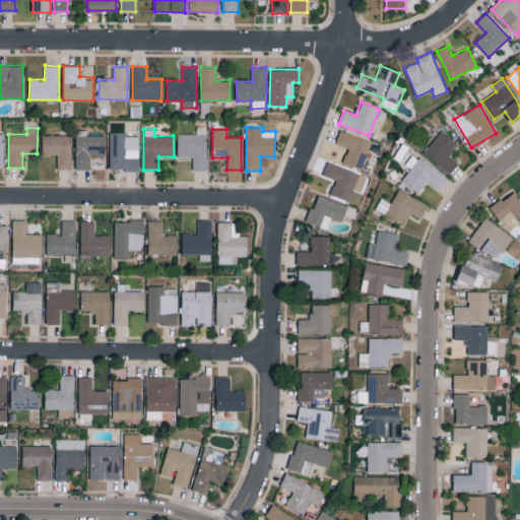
[(362,169),(372,141),(340,130),(335,143),(348,147),(343,163),(362,169)]
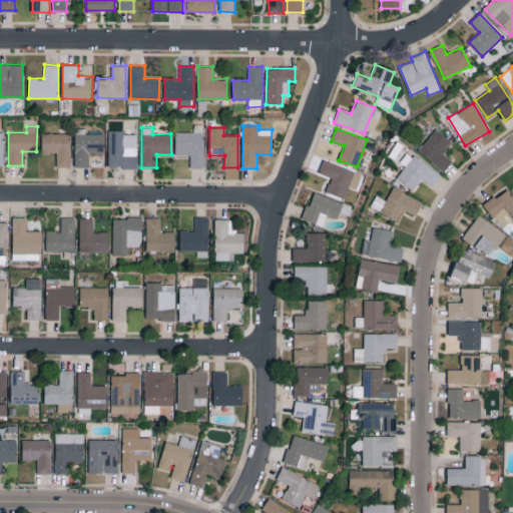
[(442,152),(452,141),(436,128),(418,150),(444,170),(452,160),(442,152)]
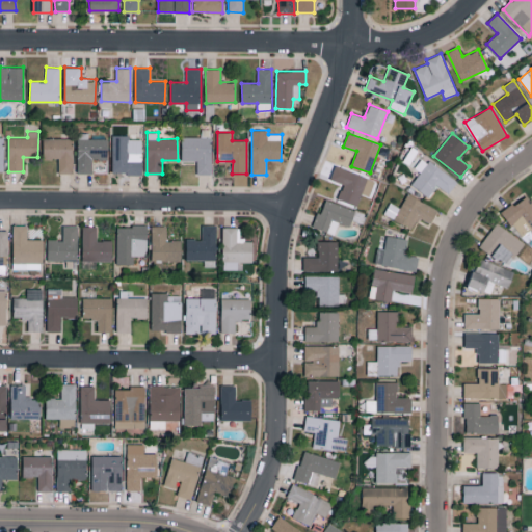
[(129,135),(112,135),(112,174),(141,174),(141,150),(129,151),(129,135)]
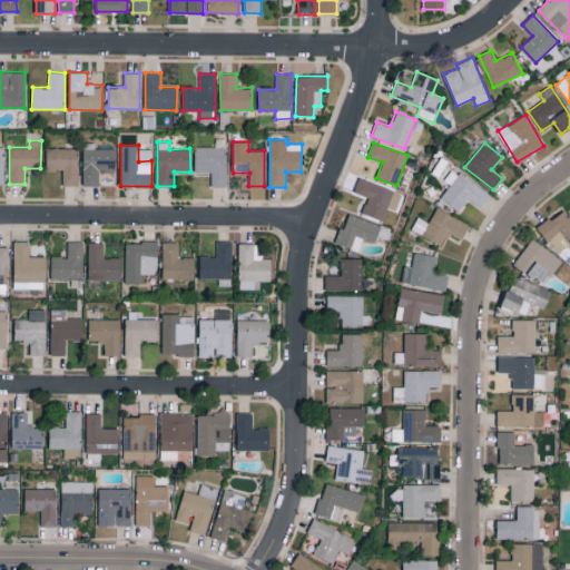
[(227,186),(227,147),(195,147),(195,172),(212,172),(212,186),(227,186)]
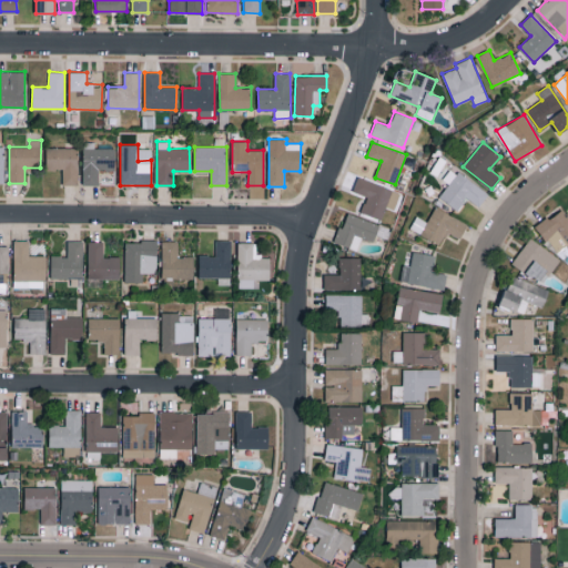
[(63,185),(78,184),(78,148),(46,148),(46,170),(62,170),(63,185)]
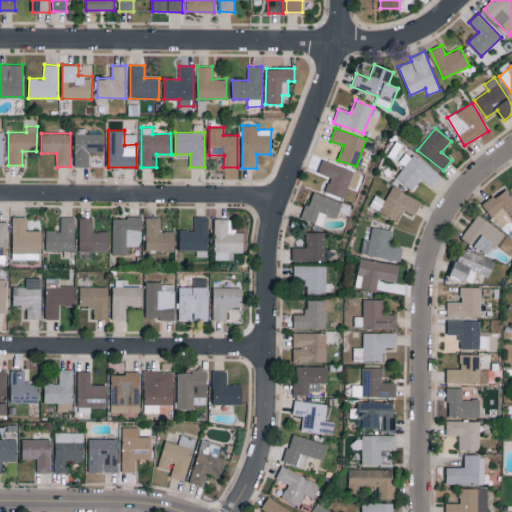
[(104,133),(75,133),(75,166),(89,167),(89,153),(103,153),(104,133)]
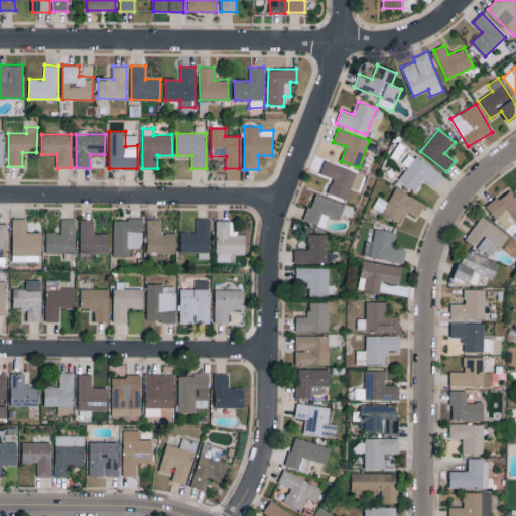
[(434,187),(443,176),(410,152),(402,162),(407,166),(399,178),(415,190),(424,179),(434,187)]
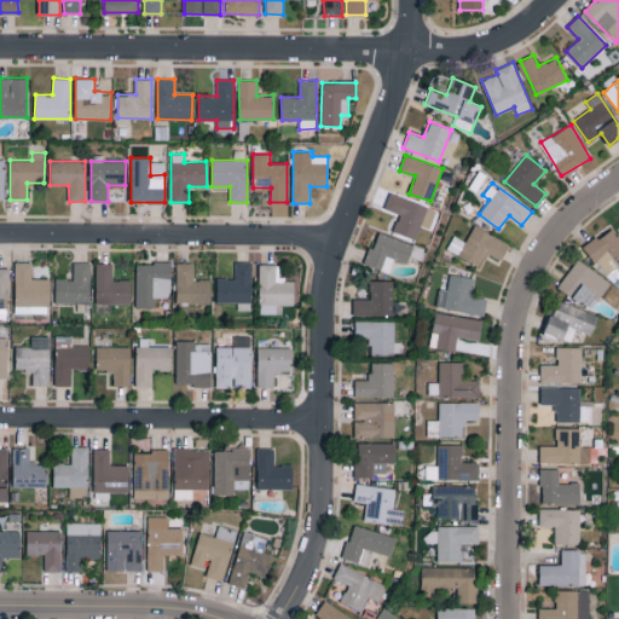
[(437,210),(391,192),(385,208),(399,214),(393,231),(416,239),(421,226),(429,229),(437,210)]
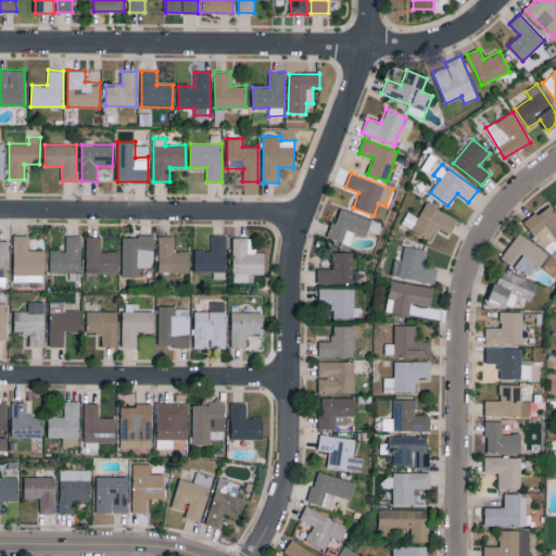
[(450,234),(457,218),(426,202),(418,216),(407,211),(401,224),(432,240),(438,228),(450,234)]
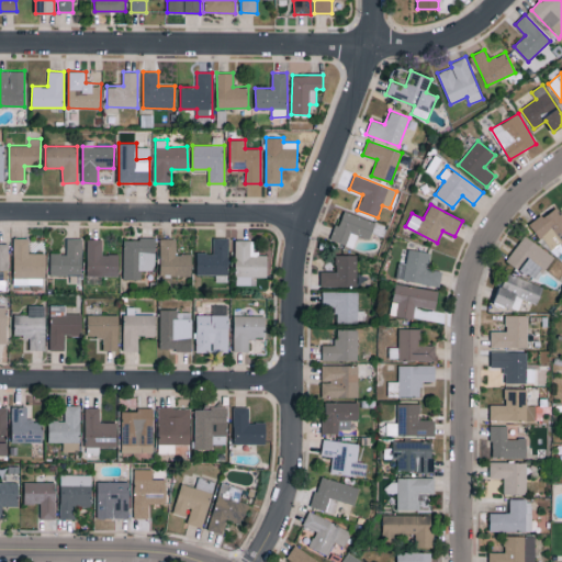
[(551,251),(561,244),(561,245),(561,215),(554,205),(530,224),(551,251)]
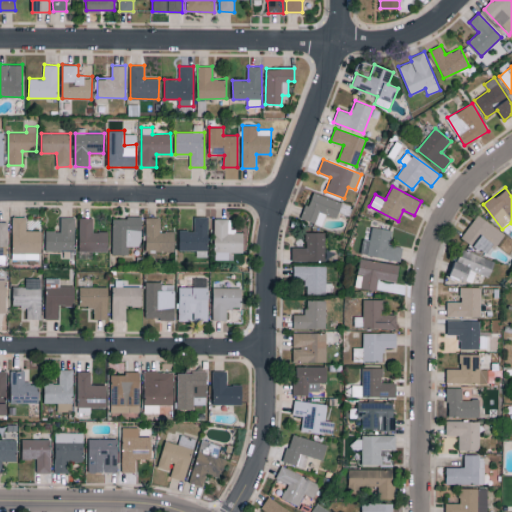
[(326,214),(337,218),(342,201),(311,192),(302,219),(322,225),(326,214)]
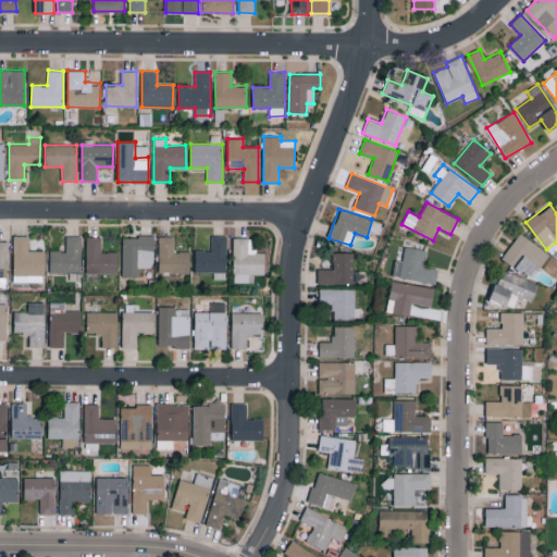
[(549,251),(517,234),(503,260),(534,277),(549,251)]
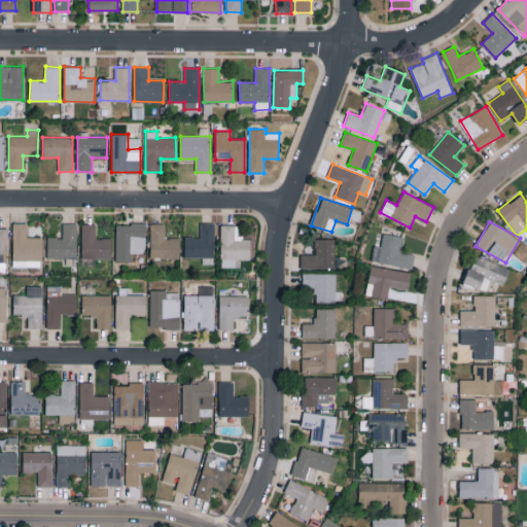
[(214,223),(200,222),(200,237),(184,237),(184,257),(202,257),(202,264),(213,264),(214,223)]
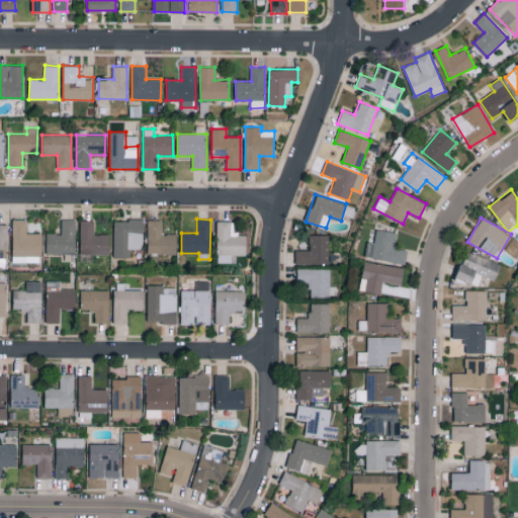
[(42,233),(26,234),(26,220),(12,220),(12,261),(25,261),(25,256),(42,256),(42,233)]
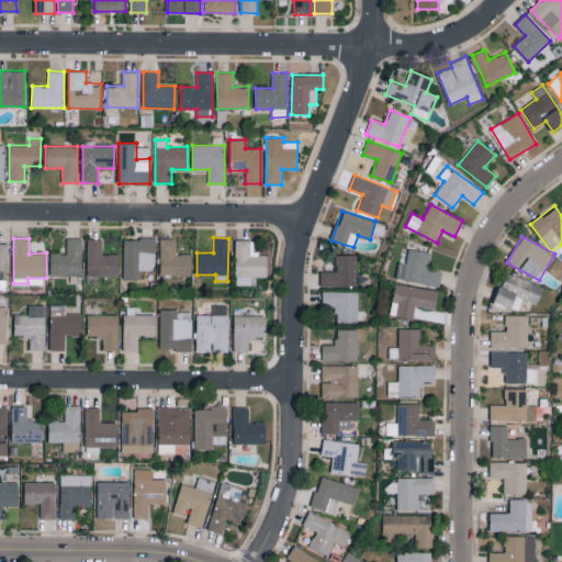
[(82,238),(66,238),(67,253),(49,254),(51,276),(82,274),(82,238)]
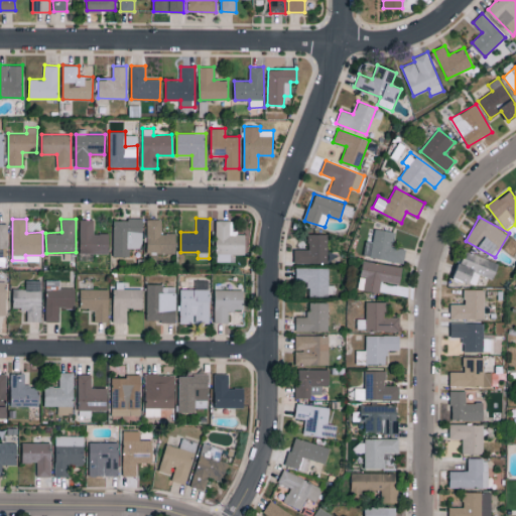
[(110,233),(94,233),(94,219),(81,219),(80,252),(109,253),(110,233)]
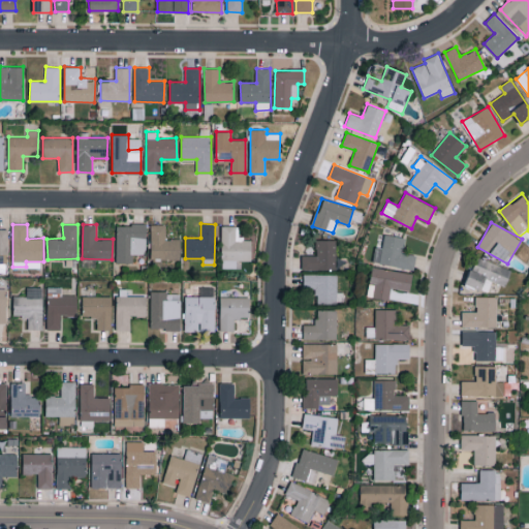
[(146,224),(116,224),(117,262),(133,261),(132,254),(146,254),(146,224)]
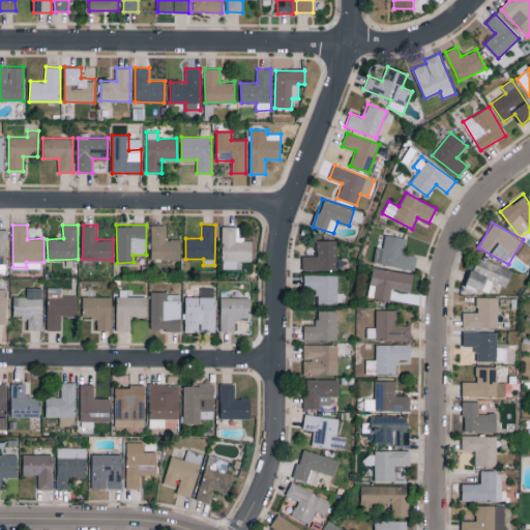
[(180,239),(166,239),(166,225),(150,225),(151,260),(181,260),(180,239)]
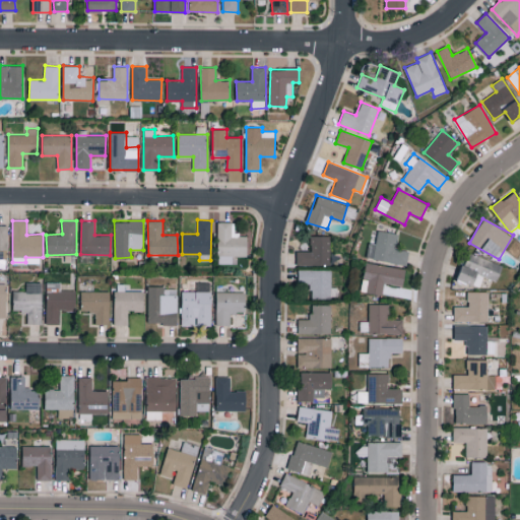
[(217,263),(233,263),(233,256),(247,256),(247,234),(234,235),(234,222),(217,222),(217,263)]
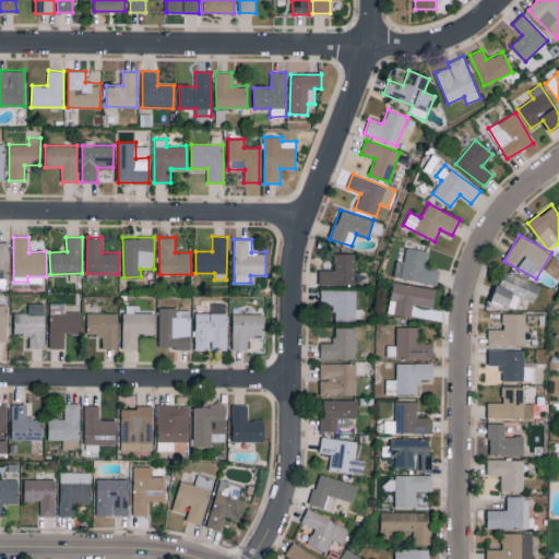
[(0,277),(8,278),(9,242),(0,241),(0,277)]
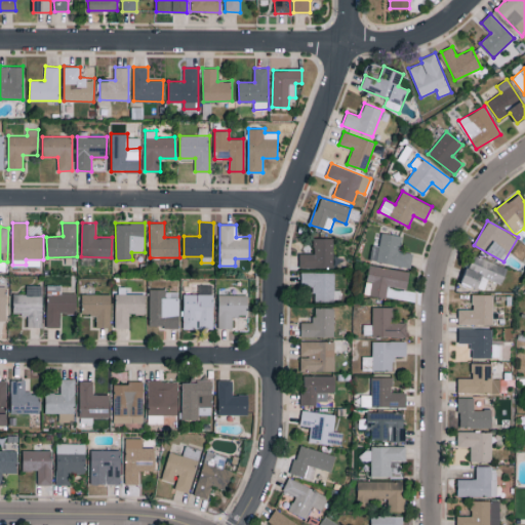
[(410,268),(413,253),(399,251),(402,235),(381,232),(379,245),(372,244),(369,260),(410,268)]
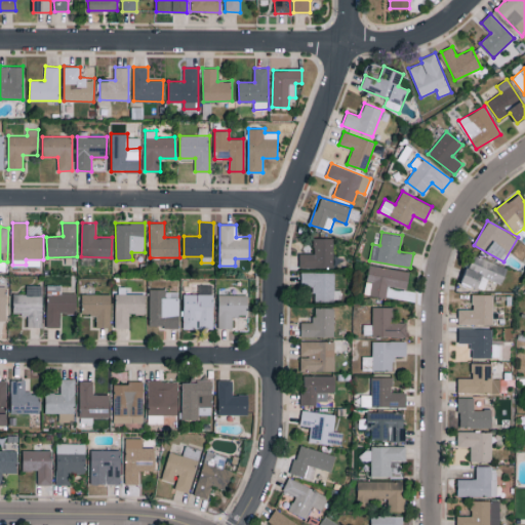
[(334,238),(314,238),(314,253),(299,253),(299,268),(333,268),(334,238)]
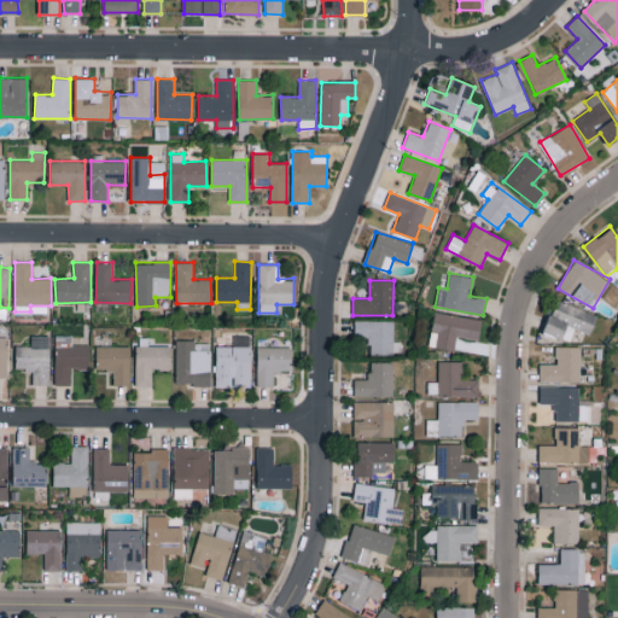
[(598,315),(557,299),(543,333),(563,340),(564,338),(569,339),(573,327),(590,334),(598,315)]
